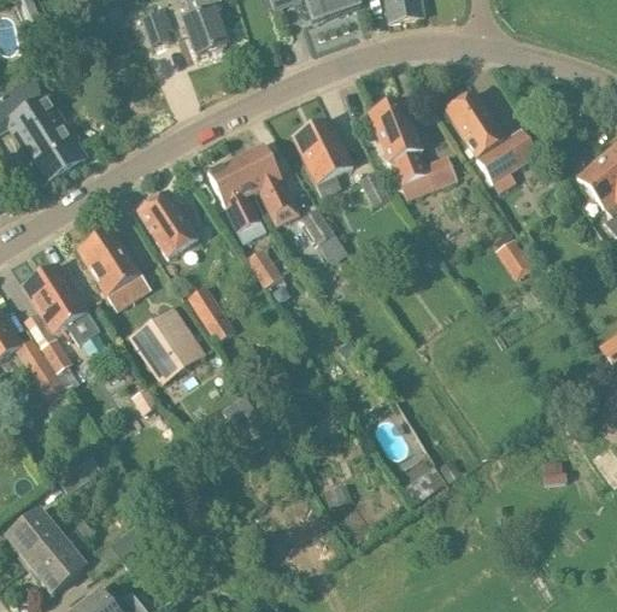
[(24,0),(12,7),(28,34),(45,23),(29,0),(24,0)]
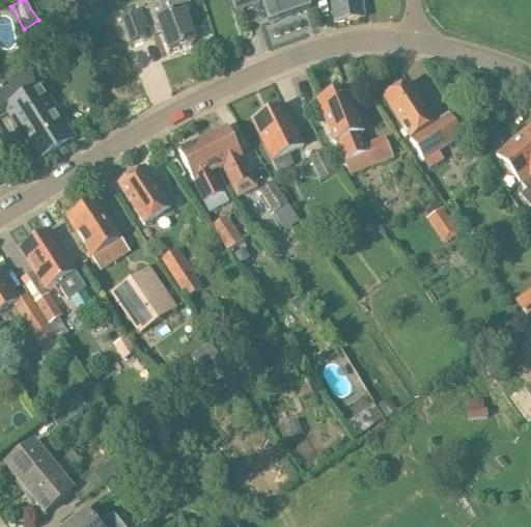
[(159,0),(165,15),(158,18),(163,33),(169,49),(195,39),(186,12),(184,9),(192,6),(190,0),(159,0)]
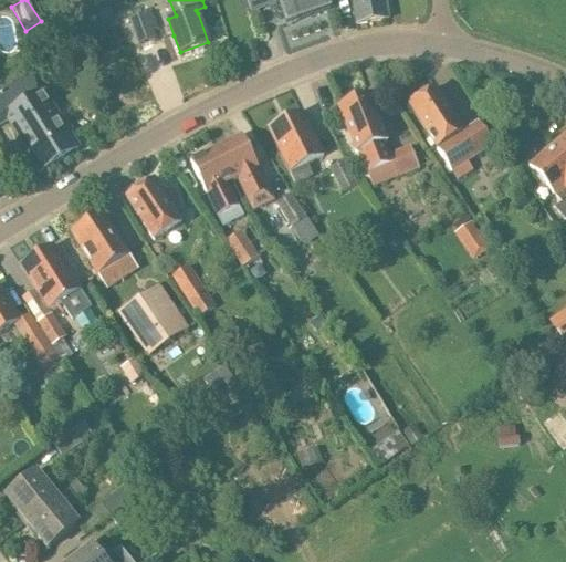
[(250,0),(253,9),(278,1),(278,0),(250,0)]
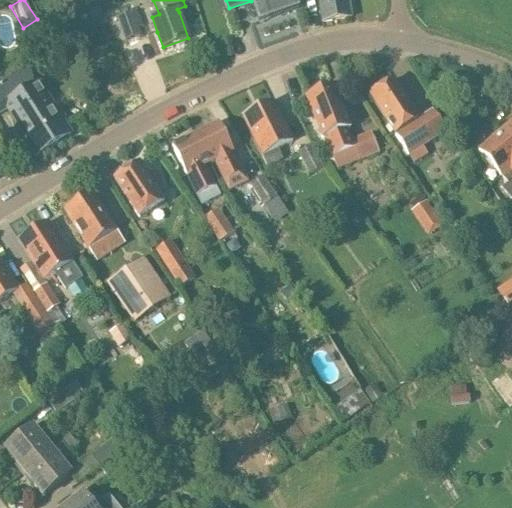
[(259,0),(263,11),(295,0),(259,0)]
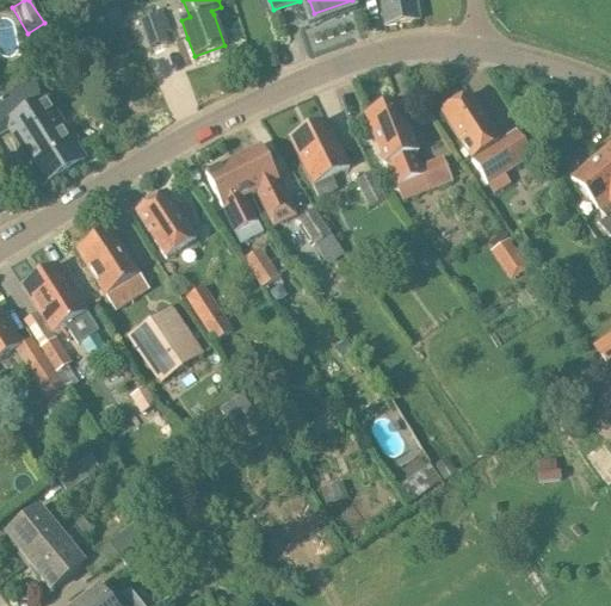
[(381,0),(386,23),(420,17),(417,0),(381,0)]
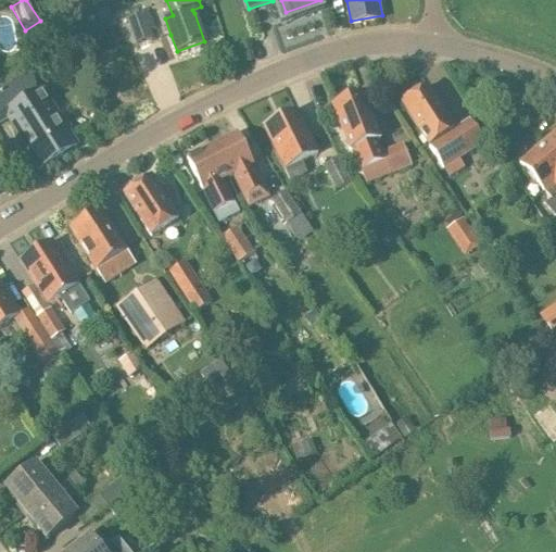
[(105,5),(95,10),(101,26),(111,22),(105,5)]
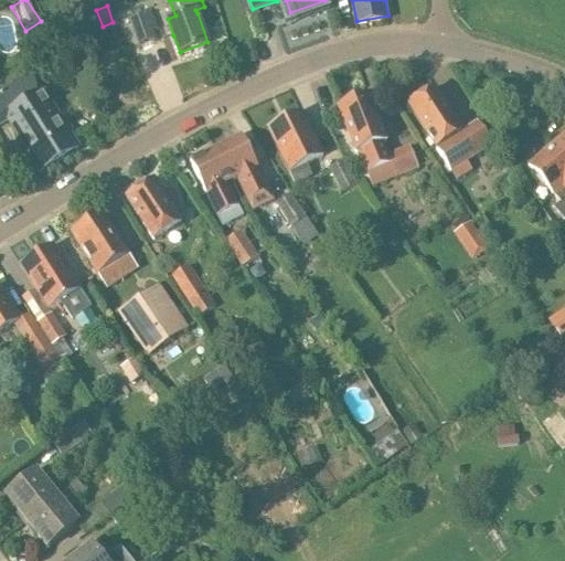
[(150,9),(129,17),(139,42),(156,36),(152,27),(156,25),(150,9)]
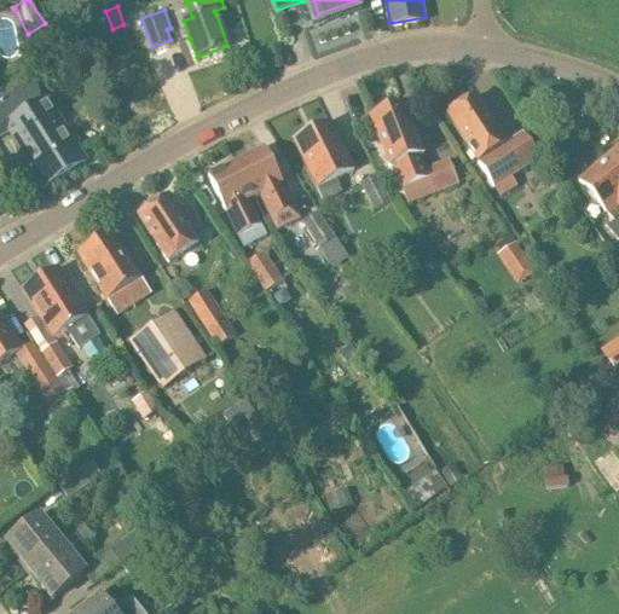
[(65,127),(35,81),(0,103),(0,135),(10,129),(46,185),(87,158),(77,143),(81,140),(70,123),(65,127)]
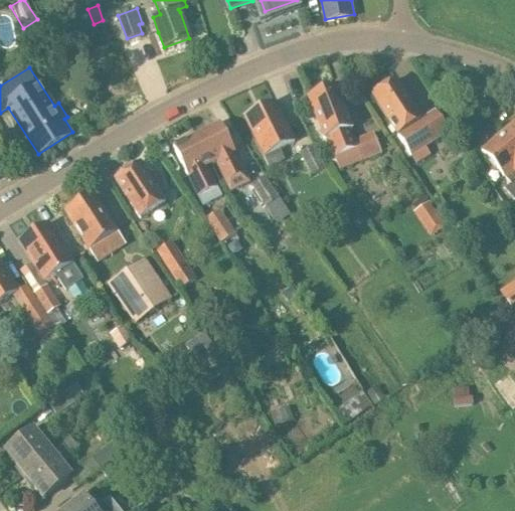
[(396,76),(372,92),(372,93),(398,133),(411,154),(449,130),(436,110),(422,118),(422,117),(417,109),(396,77),(396,76)]
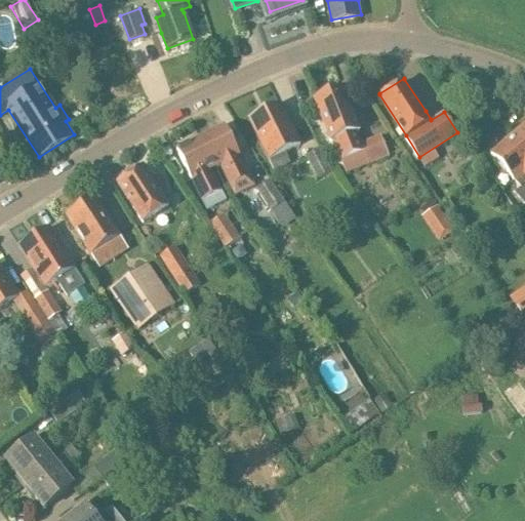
[(315,97),(312,98),(329,141),(332,139),(339,157),(340,157),(364,148),(369,161),(389,153),(380,133),(361,141),(357,129),(359,128),(344,91),(342,86),(338,88),(335,86),(328,89),(327,92),(315,97)]
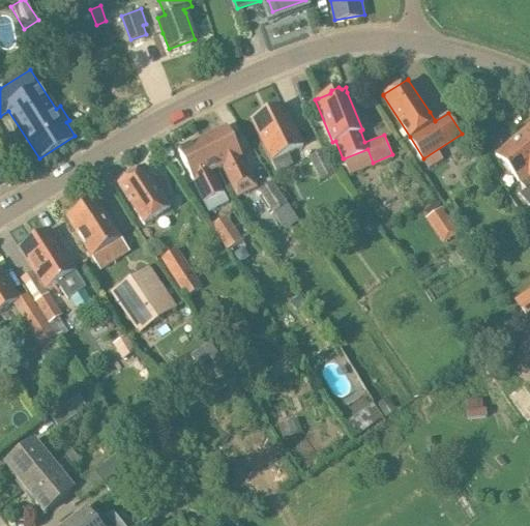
[(284,104),(252,118),(271,158),(303,143),(286,107),(284,103),(284,104)]
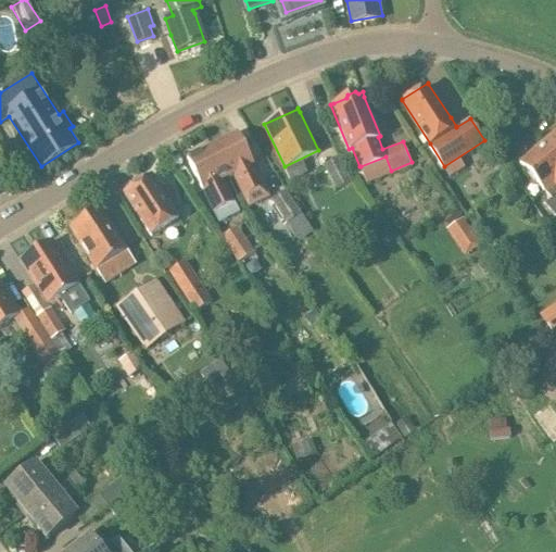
[(555,128),(520,160),(546,188),(553,182),(555,178),(555,128)]
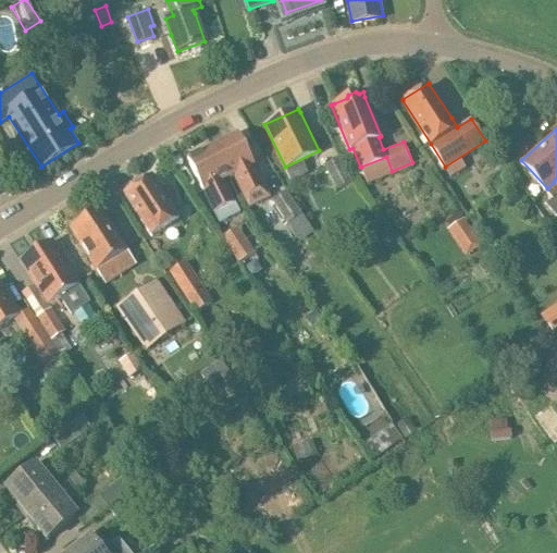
[(238,131),(212,143),(230,175),(233,173),(248,205),(269,194),(254,162),(238,131)]
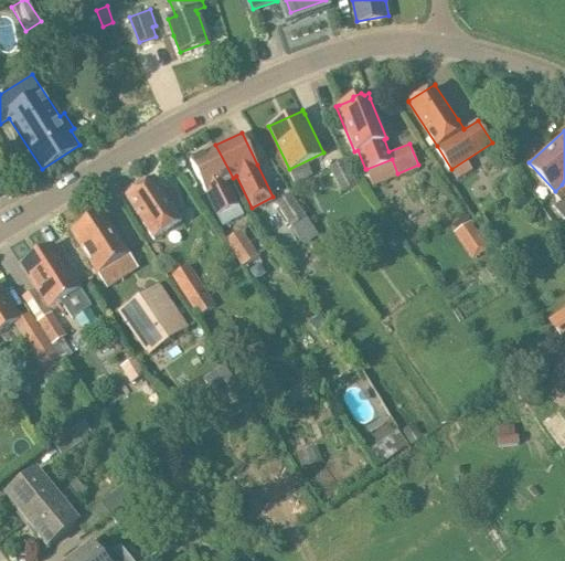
[(215,145),(190,158),(223,223),(243,212),(227,181),(233,178),(215,145)]
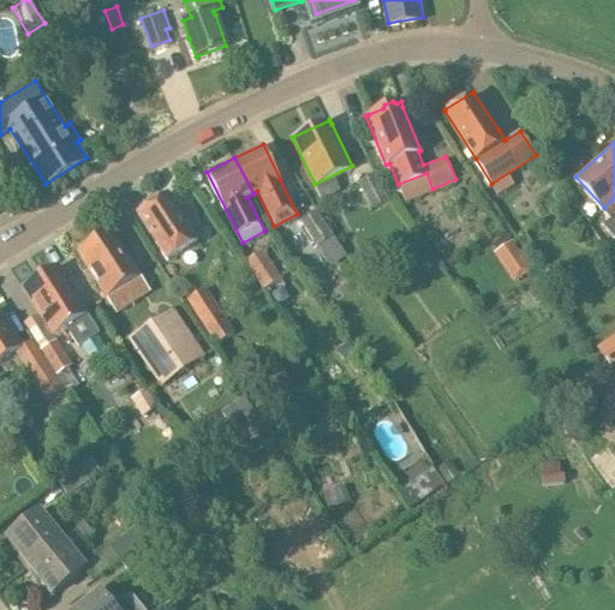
[(375,171),(358,180),(371,207),(389,198),(375,171)]
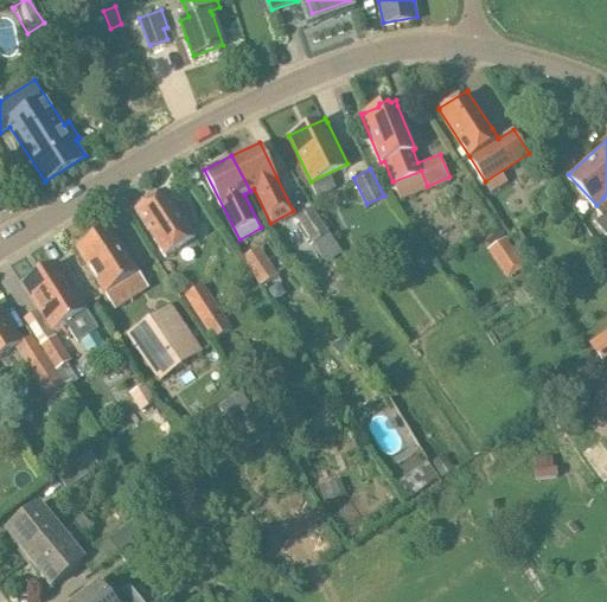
[(165,254),(193,235),(165,191),(136,210),(165,254)]
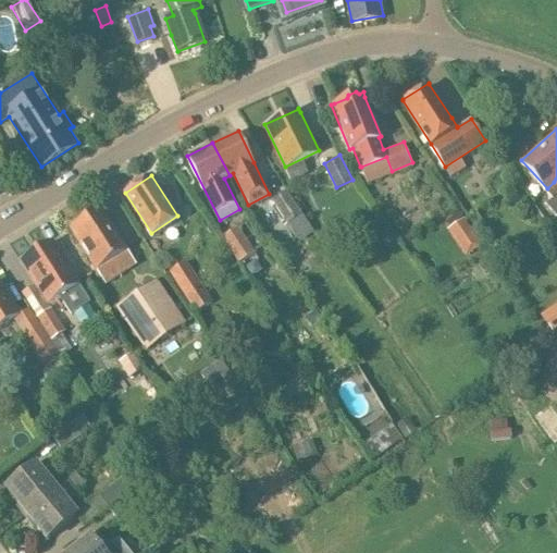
[(552,196),(546,201),(556,214),(548,222),(556,235),(556,179),(554,182),(547,188),(546,189),(552,196)]
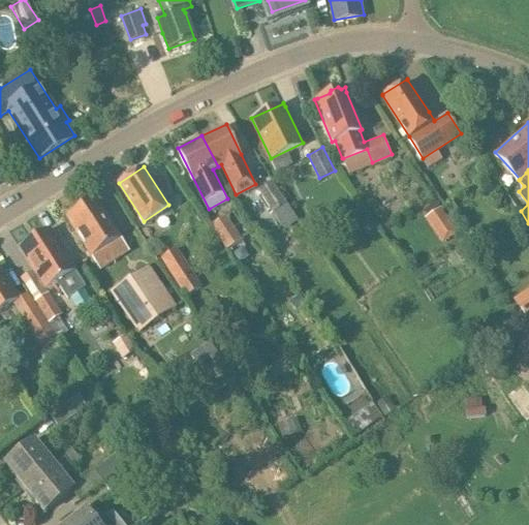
[(272,179),(258,188),(273,210),(287,201),(272,179)]
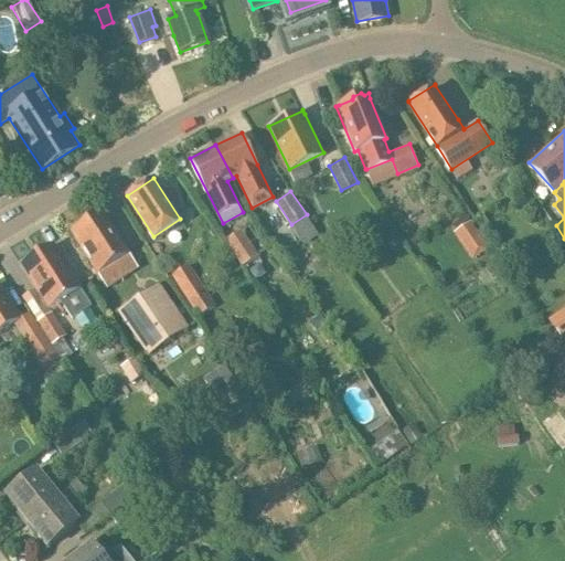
[(103,210),(71,231),(96,271),(105,285),(118,277),(109,263),(128,250),(103,210)]
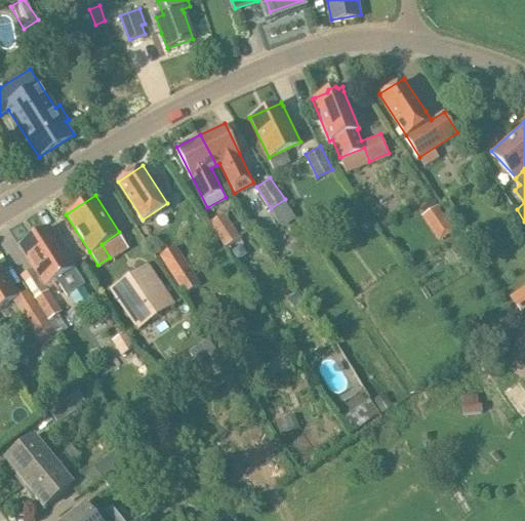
[(350,208),(348,213),(351,217),(355,218),(360,216),(361,211),(359,207),(354,205),(350,208)]
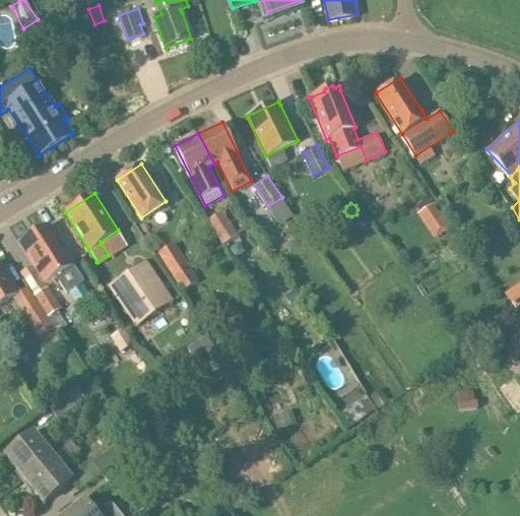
[(433,203),(421,210),(429,222),(441,214),(433,203)]
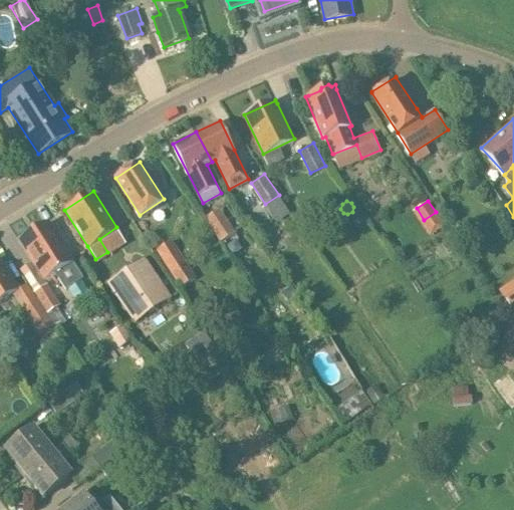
[(218,208),(205,217),(224,246),(238,237),(218,208)]
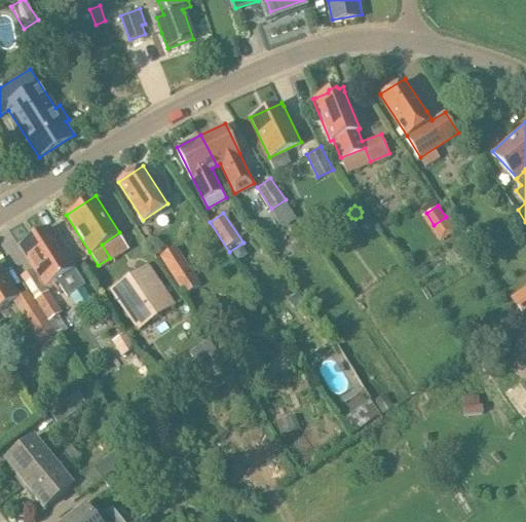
[(85,282),(75,265),(76,265),(50,225),(20,245),(45,285),(58,276),(68,293),(85,282)]
